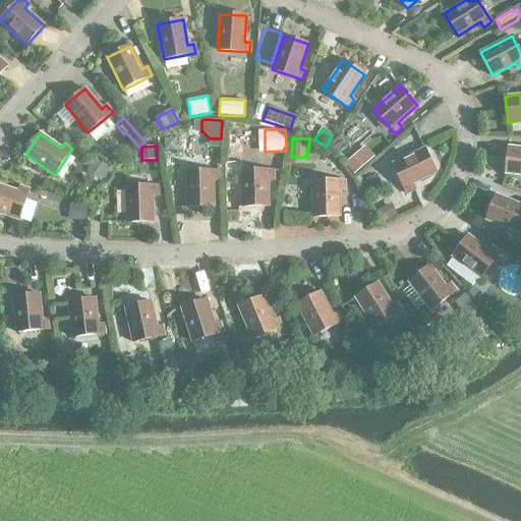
[(520,148),(508,147),(506,173),(520,174),(520,148)]
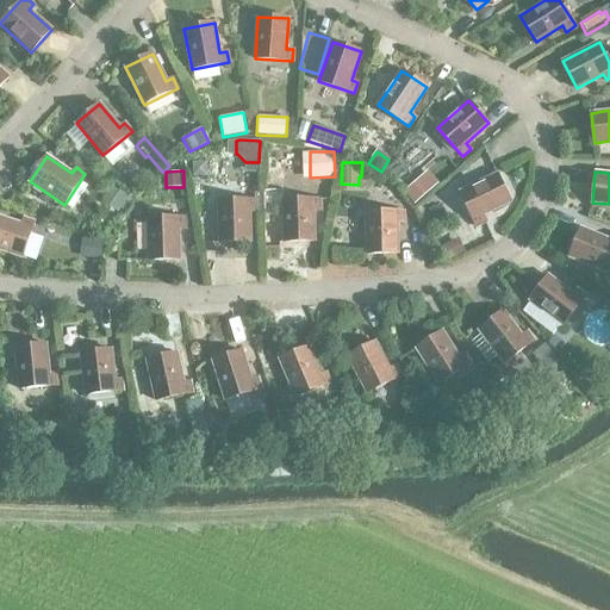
[(484,215),(511,201),(497,174),(460,192),(477,226),(486,221),(484,215)]
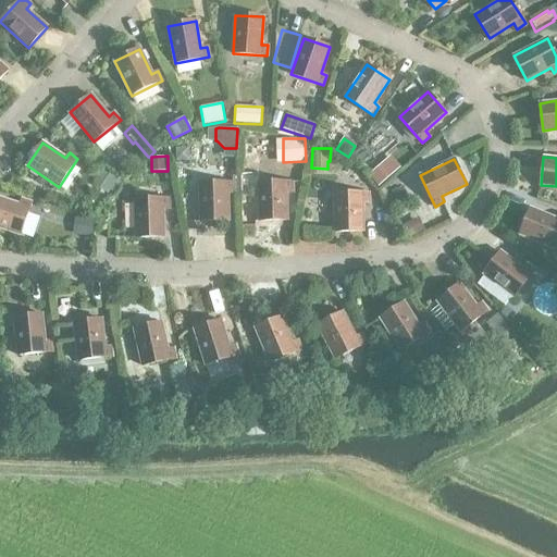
[(383,162),(370,174),(380,185),(393,174),(383,162)]
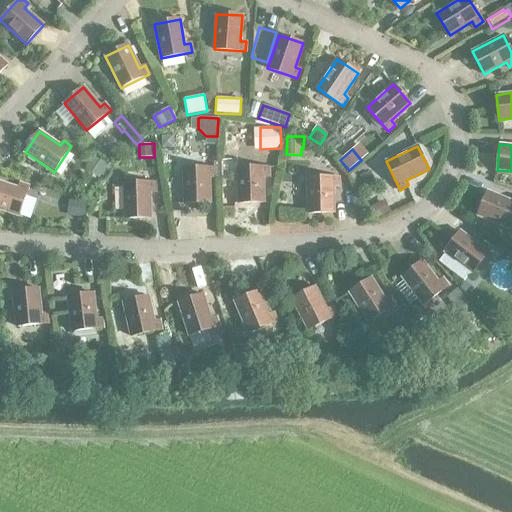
[(100,176),(106,165),(91,156),(85,168),(100,176)]
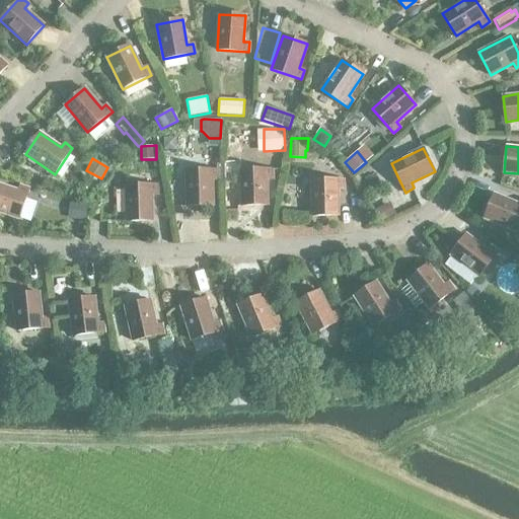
[(273,169),(240,170),(241,206),(268,205),(267,179),(273,179),(273,169)]
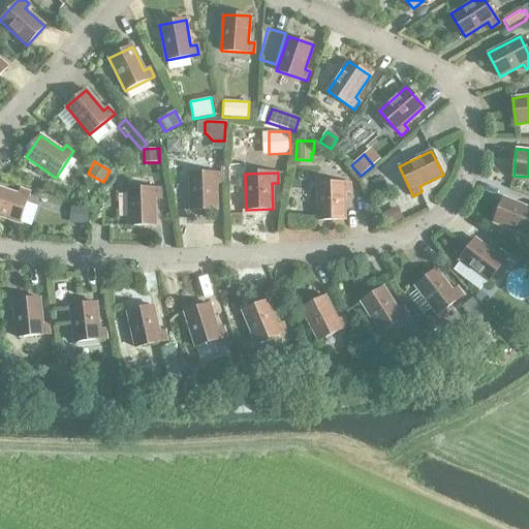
[(191,211),(217,210),(216,184),(222,183),(222,174),(189,175),(191,211)]
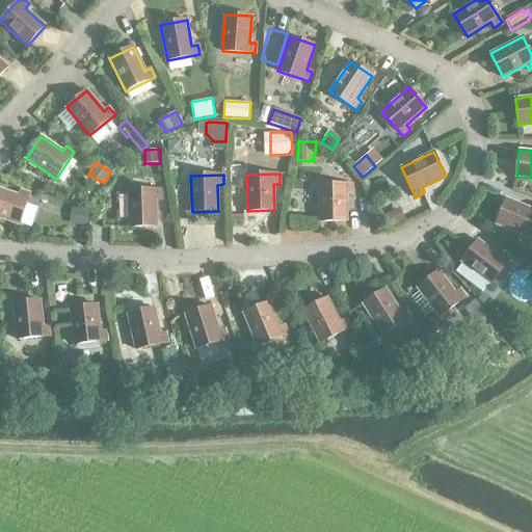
[(346,194),(352,193),(352,184),(319,185),(320,221),(347,220),(346,194)]
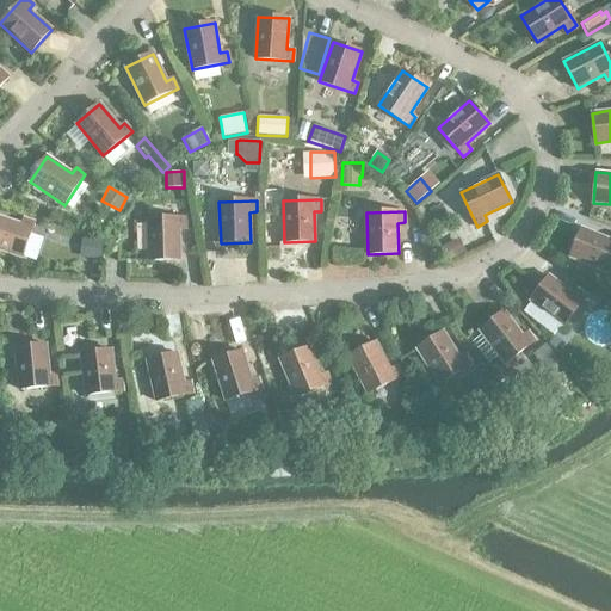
[(0,250),(23,258),(35,222),(24,218),(22,226),(0,217),(0,250)]
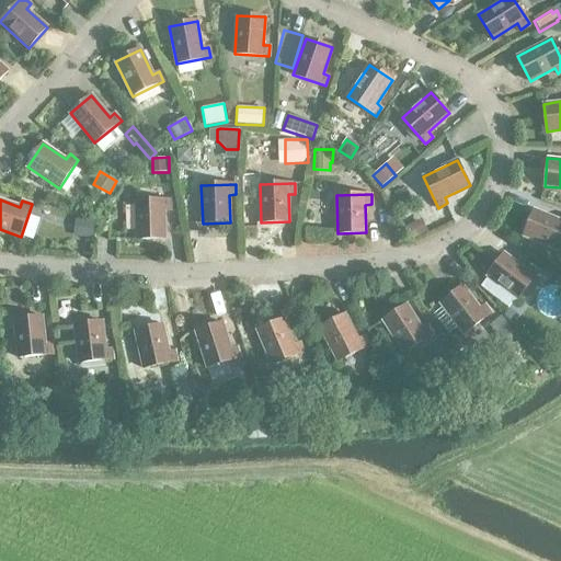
[(165,239),(164,210),(171,210),(171,199),(136,201),(137,240),(165,239)]
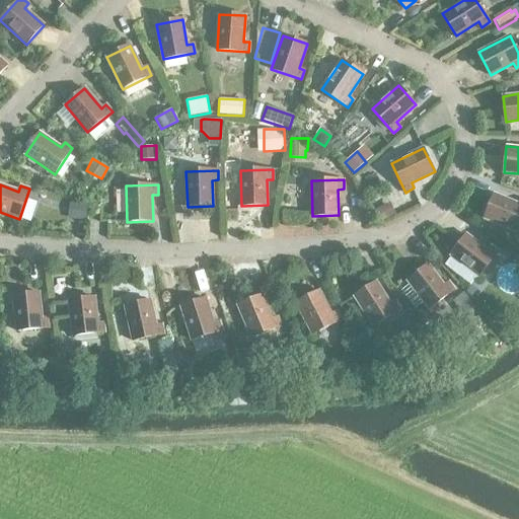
[(517,231),(518,227),(518,201),(518,204),(494,194),(485,218),(517,231)]
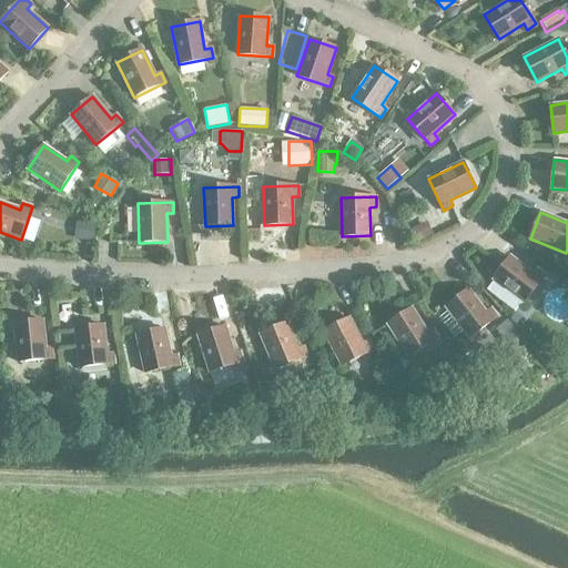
[(93,242),(95,224),(77,222),(74,240),(93,242)]
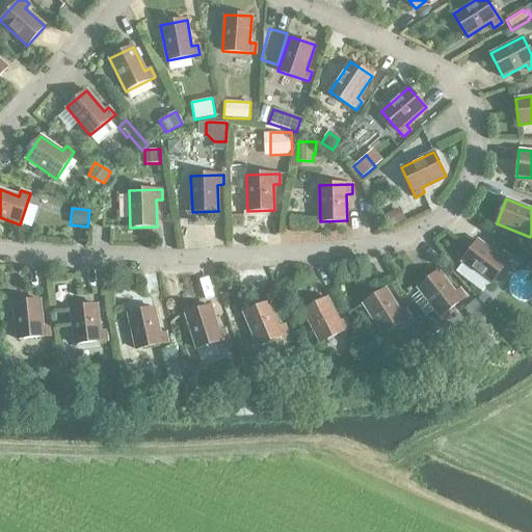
[(386,216),(391,228),(404,221),(399,210),(386,216)]
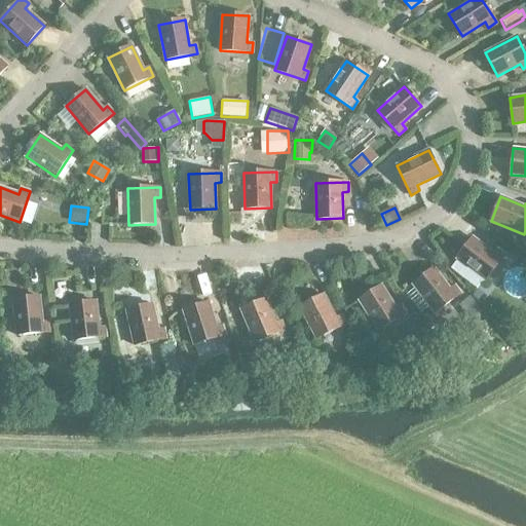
[(505,255),(497,249),(494,254),(473,237),(457,258),(486,280),(505,255)]
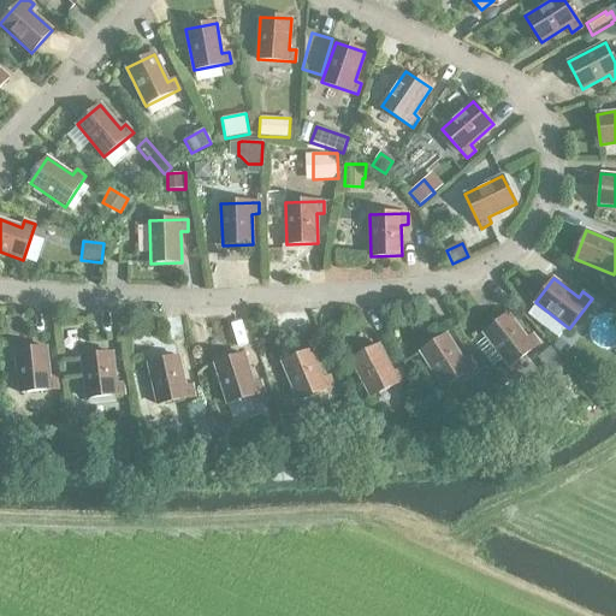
[(533,333),(527,338),(508,314),(484,332),(510,366),(540,343),(533,333)]
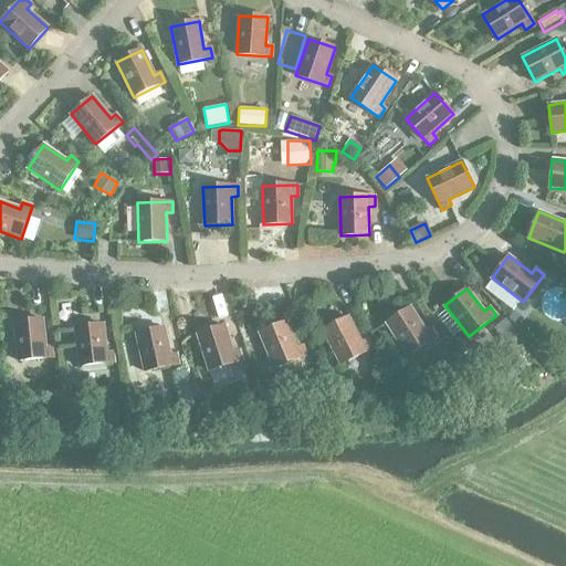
[(408,356),(437,336),(431,327),(426,332),(410,307),(387,323),(408,356)]
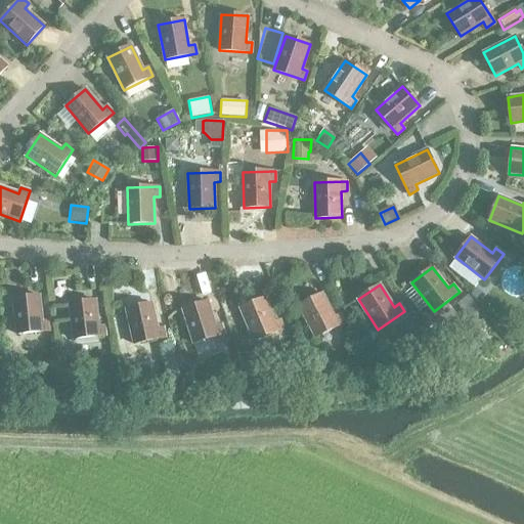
[(316,338),(345,322),(340,314),(335,316),(322,294),(299,306),(316,338)]
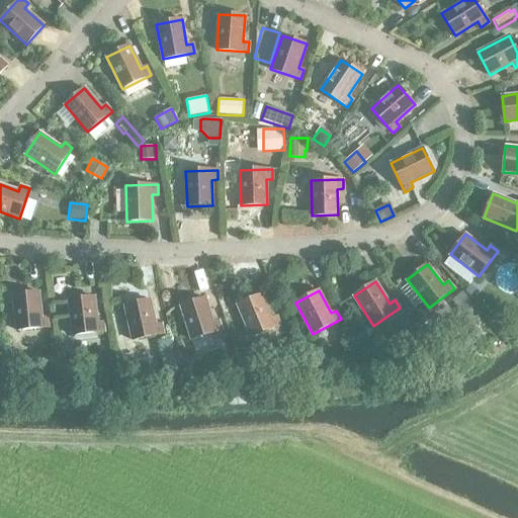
[(39,292),(13,295),(17,331),(49,327),(48,318),(41,318),(39,292)]
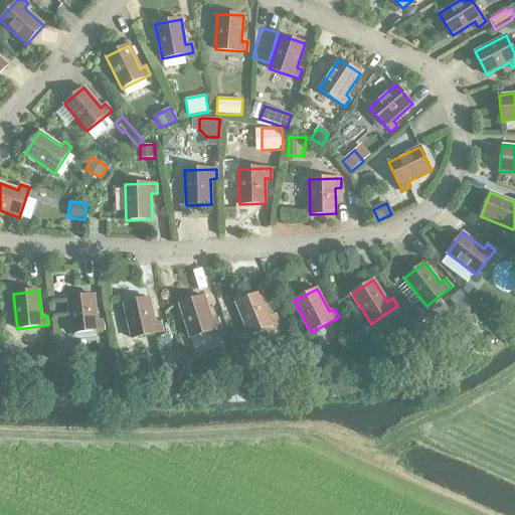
[(250,336),(273,326),(280,323),(276,315),(271,317),(261,293),(236,303),(250,336)]
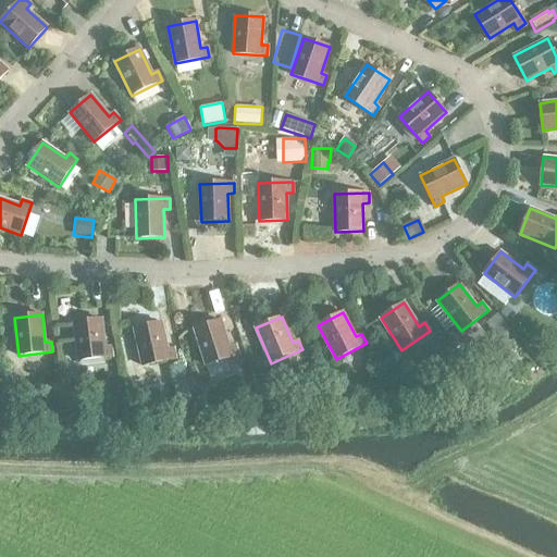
[(74,323),(78,360),(113,357),(111,346),(104,347),(101,319),(74,323)]
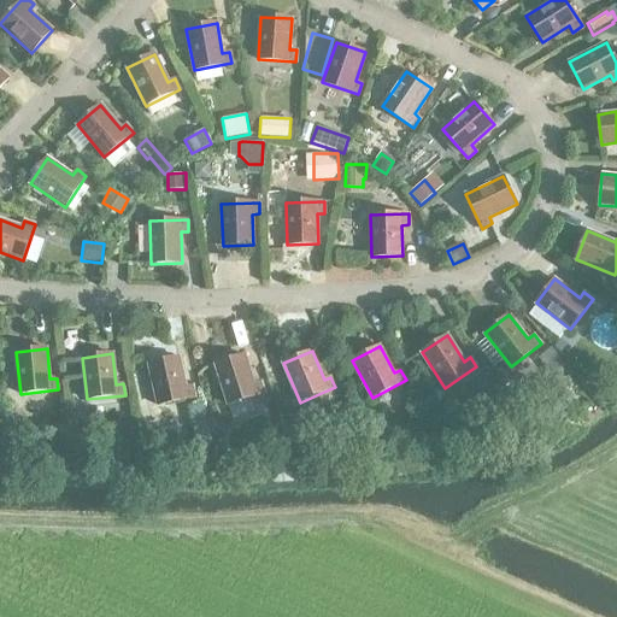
[(245,356),(216,364),(228,405),(265,393),(262,382),(254,385),(245,356)]
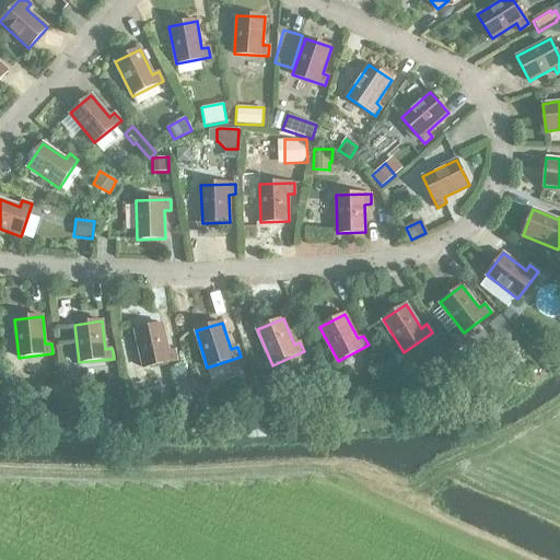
[(135,330),(143,368),(177,361),(175,350),(168,352),(162,324),(135,330)]
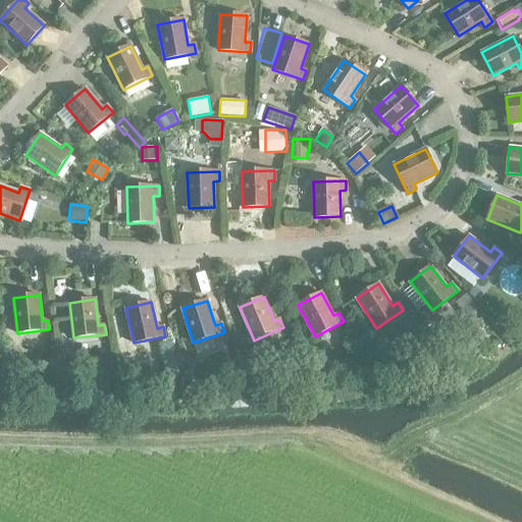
[(57,355),(59,378),(68,377),(66,354),(57,355)]
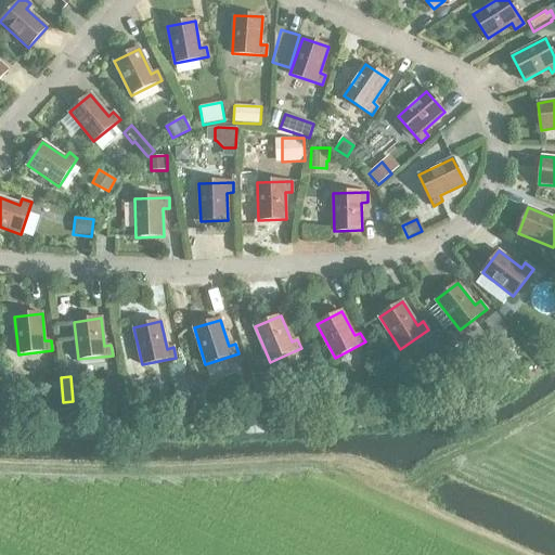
[(63,402),(61,377),(51,378),(53,403),(63,402)]
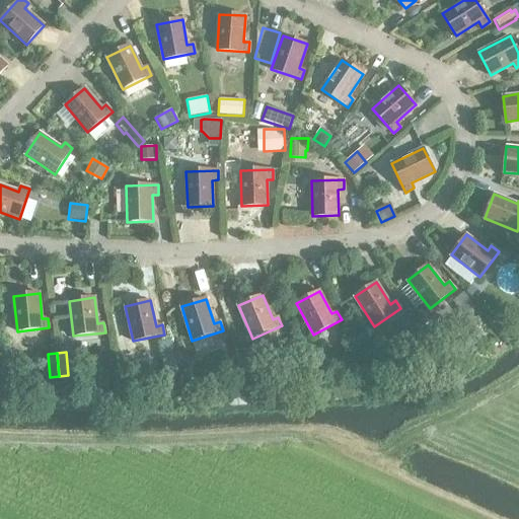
[(303,364),(285,368),(289,383),(307,378),(303,364)]
